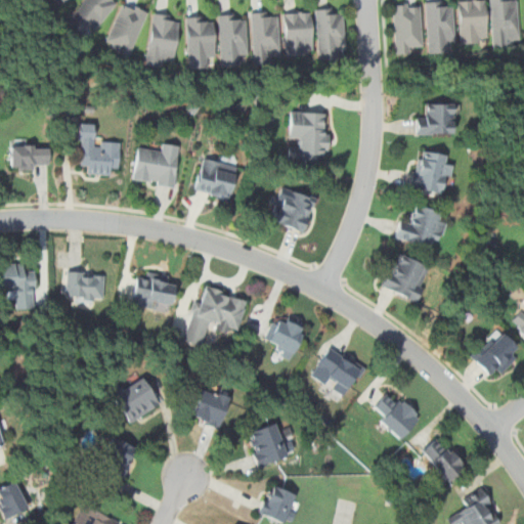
[(82,0),(68,22),(84,33),(88,27),(94,31),(115,0),(82,0)]
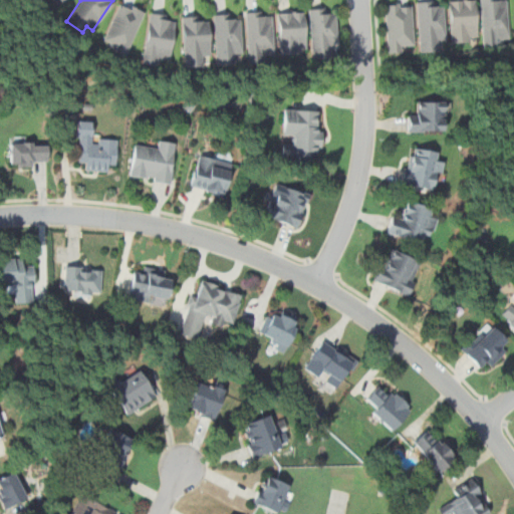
[(444,0),(417,1),(419,51),(438,51),(437,41),(445,41),(444,0)]
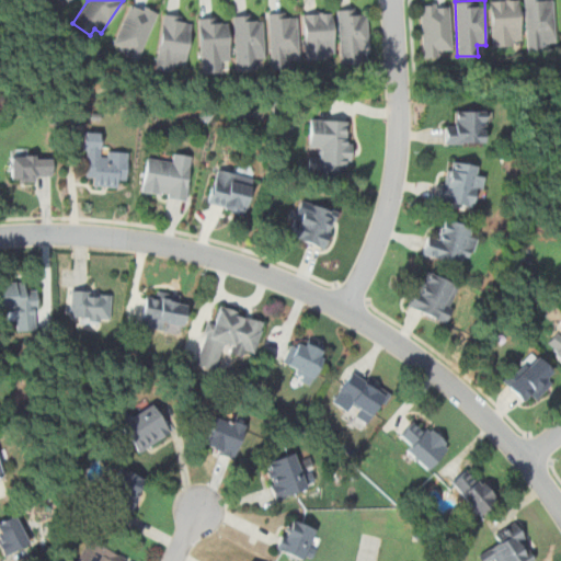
[(519,45),(518,0),(489,0),(491,46),(519,45)]
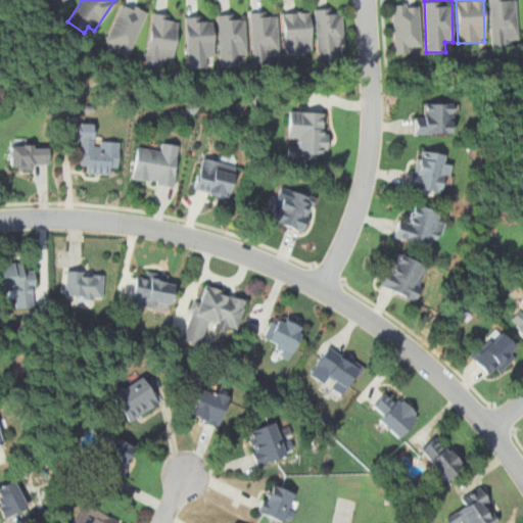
[(516,38),(516,0),(488,0),(489,48),(507,48),(507,38),(516,38)]
